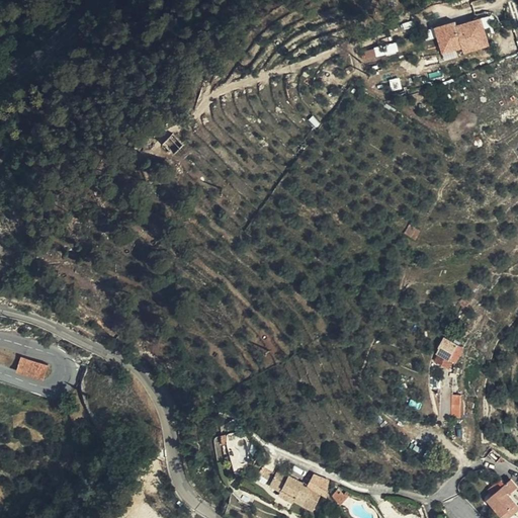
[(489,44),(480,17),(455,26),(454,22),(435,29),(443,55),(462,48),(470,46),(471,50),(489,44)]
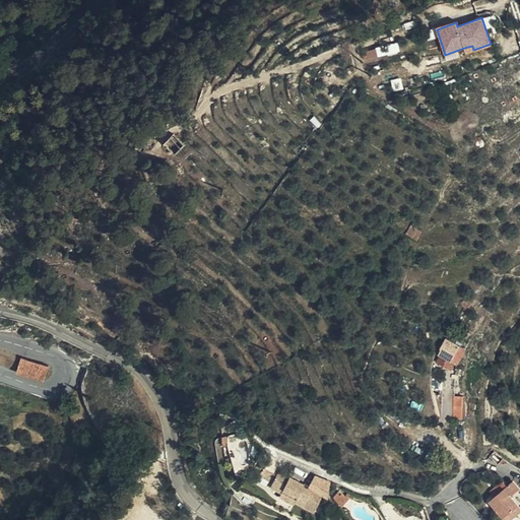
[(363,52),(366,61),(399,52),(397,43),(363,52)]
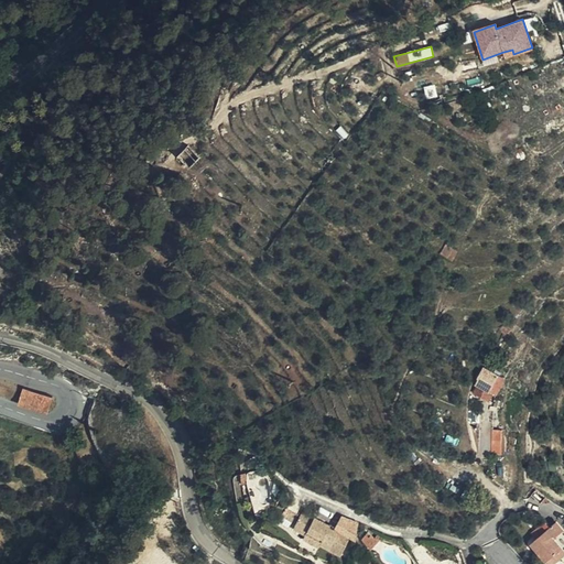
[(425,99),(436,98),(435,85),(424,86),(425,99)]
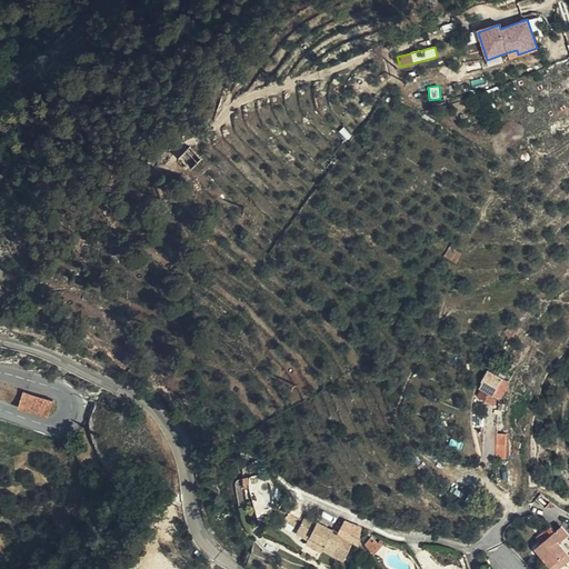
[(190,143),(189,143),(181,153),(196,165),(205,156),(190,143)]
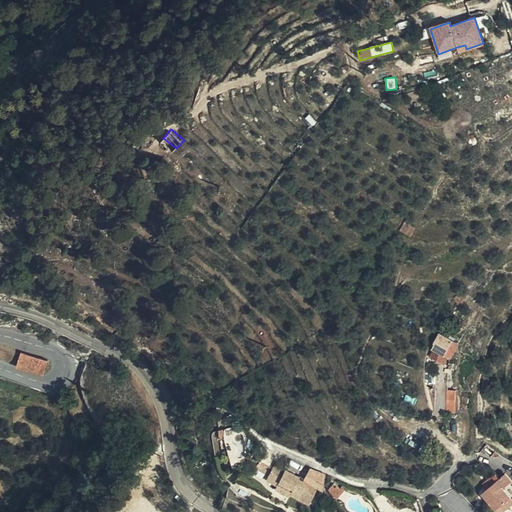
[(458,341),(439,337),(447,341),(442,352),(437,349),(434,361),(449,365),(450,358),(454,359),(458,341)]
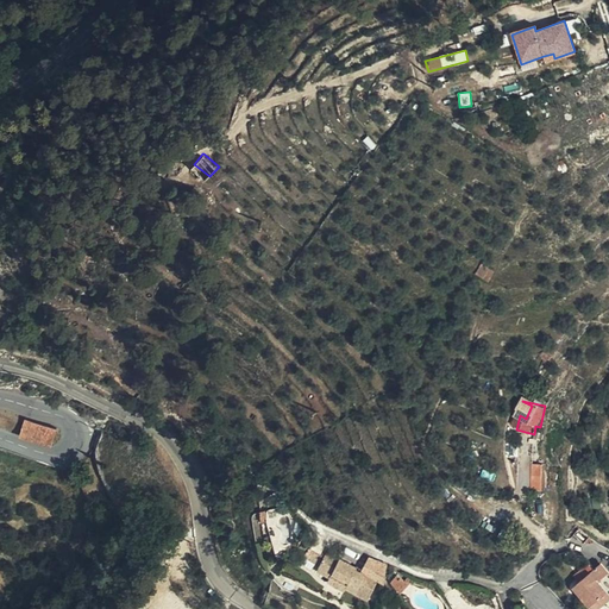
[(532,406),(522,401),(520,415),(526,419),(532,406)]
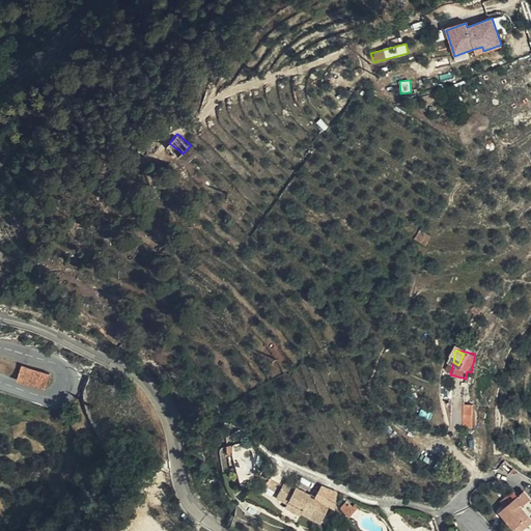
[(21,367),(18,382),(47,389),(50,374),(21,367)]
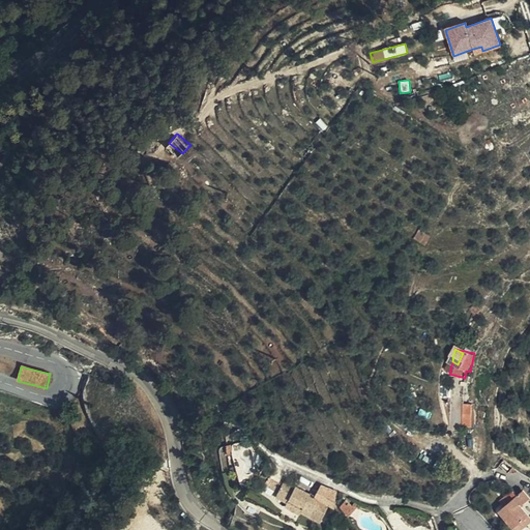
[(462,404),(462,427),(473,427),(473,404),(462,404)]
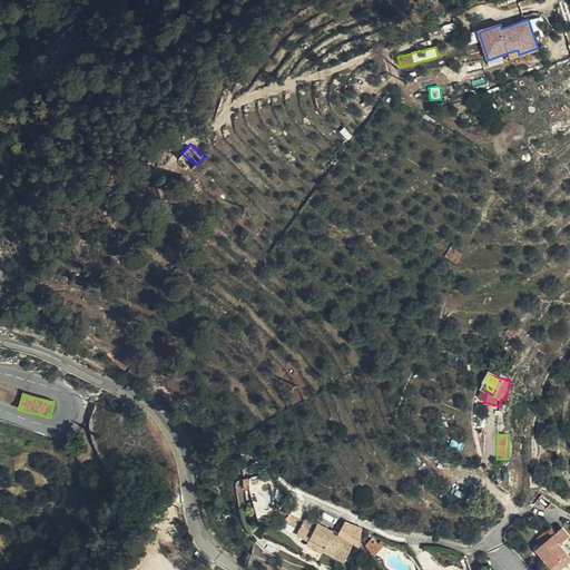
[(247,490),(257,519),(275,512),(263,473),(242,481),(245,490),(247,490)]
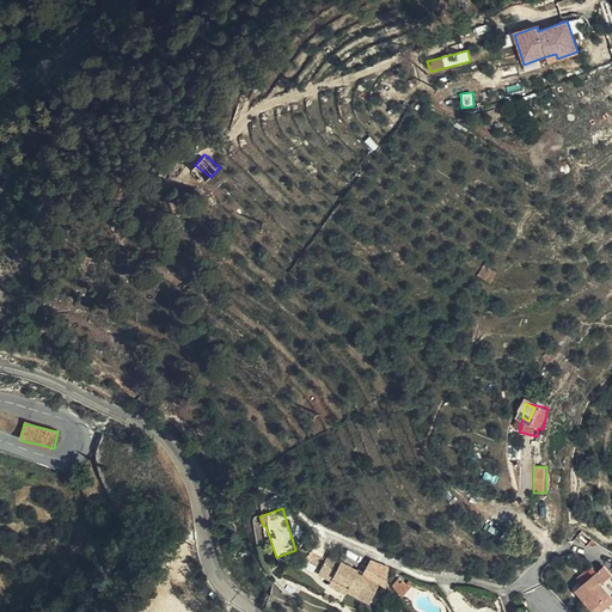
[(268,534),(268,527),(259,527),(259,516),(254,515),(254,533),(268,534)]
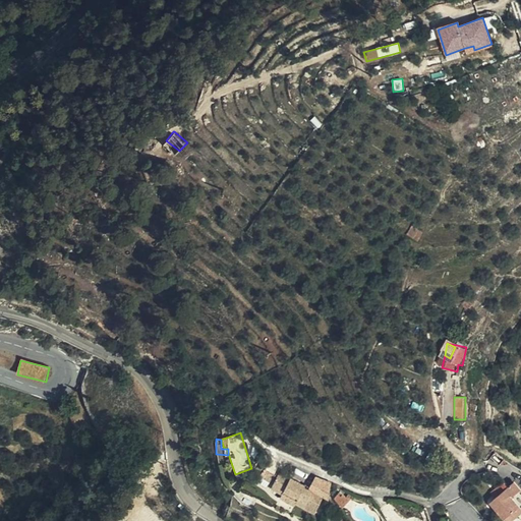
[(297,495),(295,499),(314,509),(323,491),(303,481),(304,480),(279,467),(271,483),(282,489),(283,485),(291,490),(291,491),(297,495)]
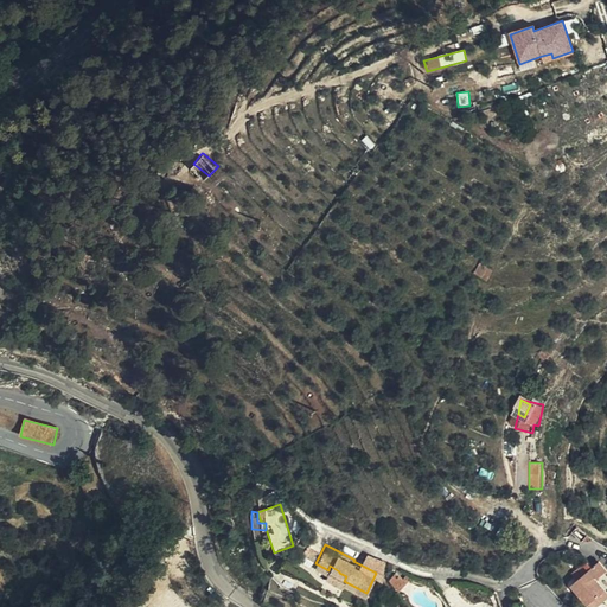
[(362,562),(381,574),(385,556),(366,549),(362,562)]
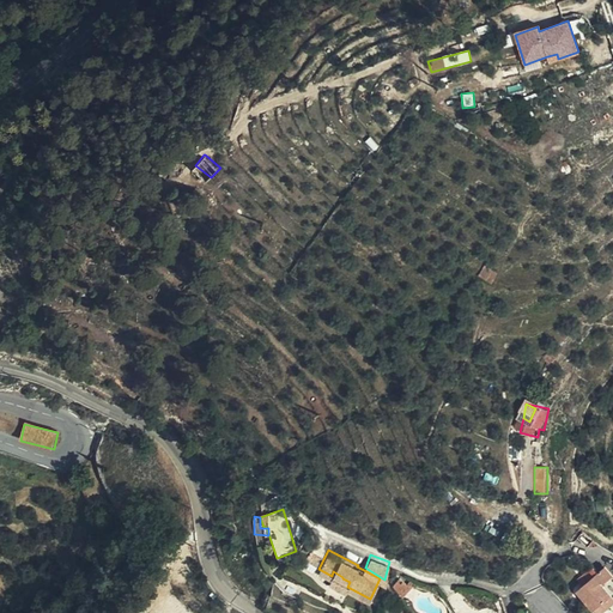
[(612,560),(610,558),(582,581),(598,600),(612,587),(612,560)]
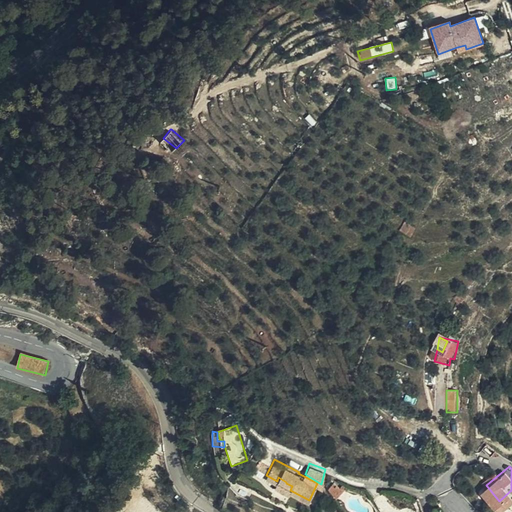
[(327,475),(323,481),(332,486),(339,481),(327,475)]
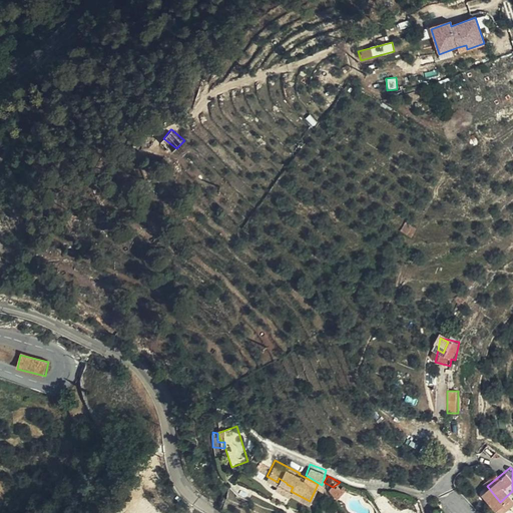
[(291,493),(291,491),(293,487),(287,484),(287,483),(279,478),(278,482),(276,485),(291,493)]
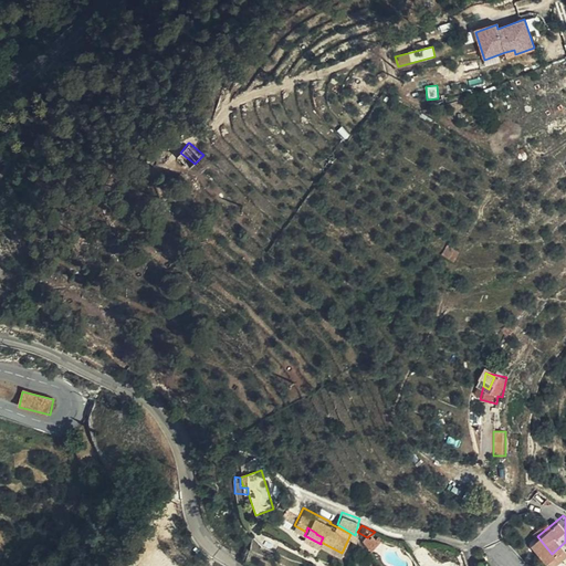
[(373,549),(376,543),(367,538),(364,545),(373,549)]
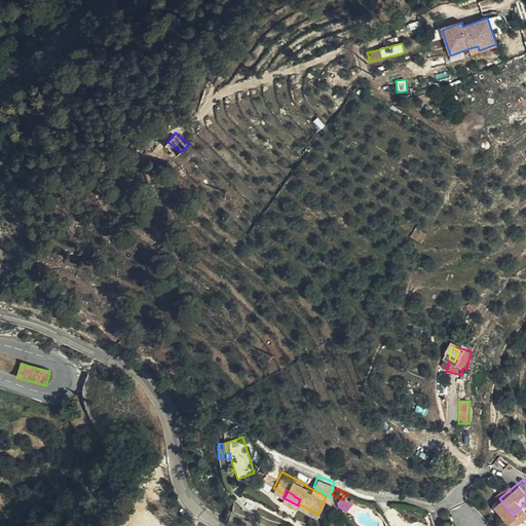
[(517,520),(525,512),(525,503),(513,515),(517,520)]
